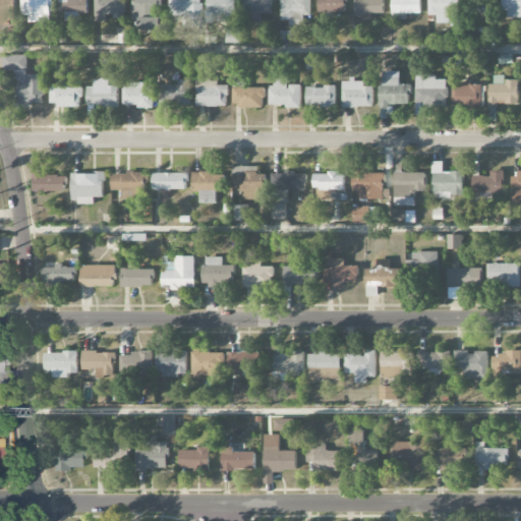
[(0,0),(0,19),(15,19),(14,0),(0,0)]
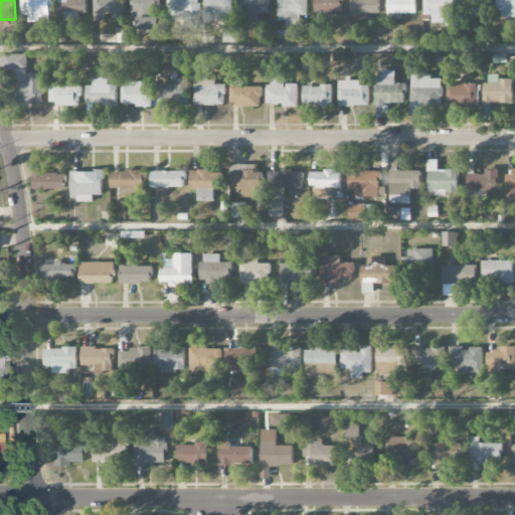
[(28,22),(50,23),(50,0),(21,0),(21,15),(28,15),(28,22)]
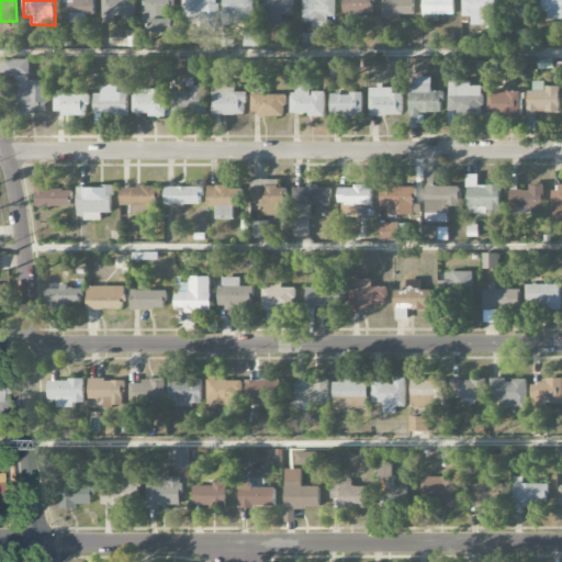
[(63,0),(64,12),(70,12),(70,23),(86,22),(86,15),(96,15),(94,0),(63,0)]
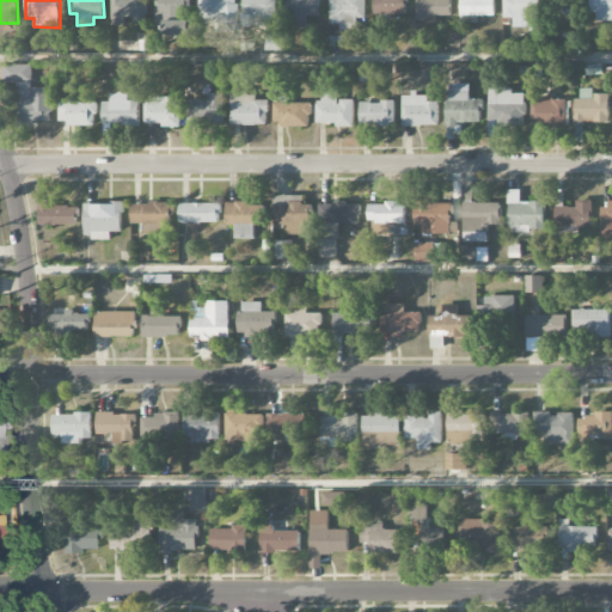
[(111,0),(112,26),(124,25),(124,20),(147,19),(146,0),(111,0)]
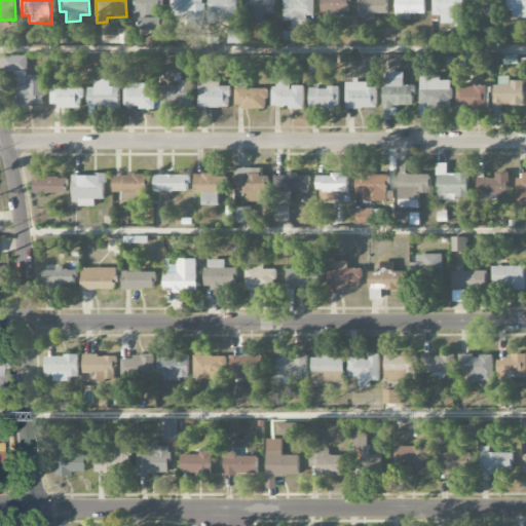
[(133,0),(134,19),(142,19),(142,30),(164,30),(163,0),(133,0)]
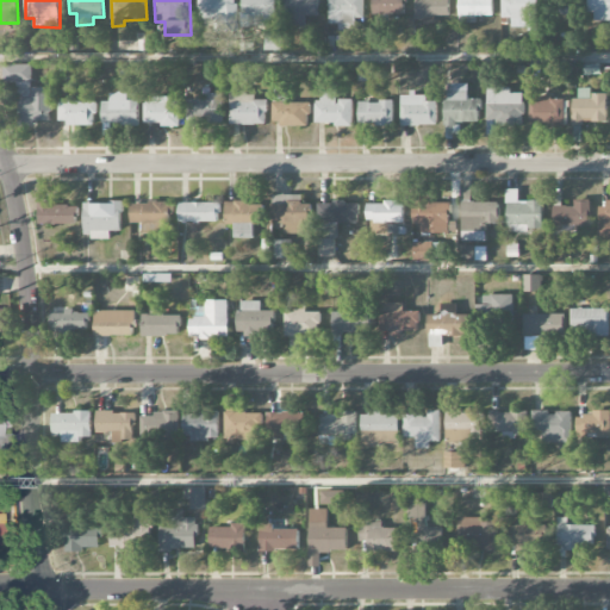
[(198,0),(199,32),(236,31),(235,0),(198,0)]
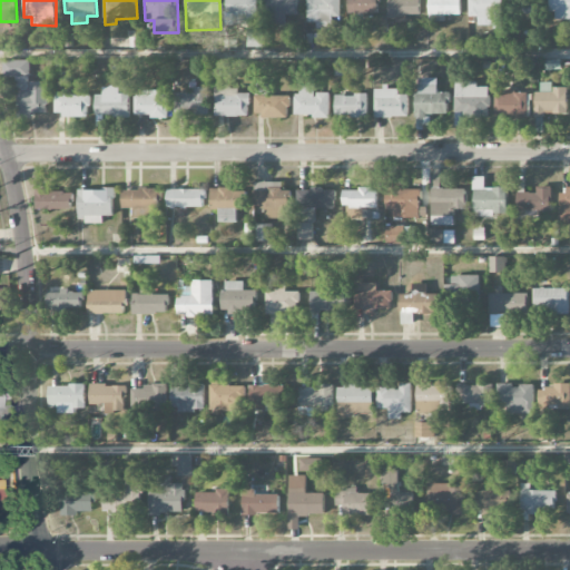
[(258,0),(225,0),(227,25),(258,23),(258,0)]
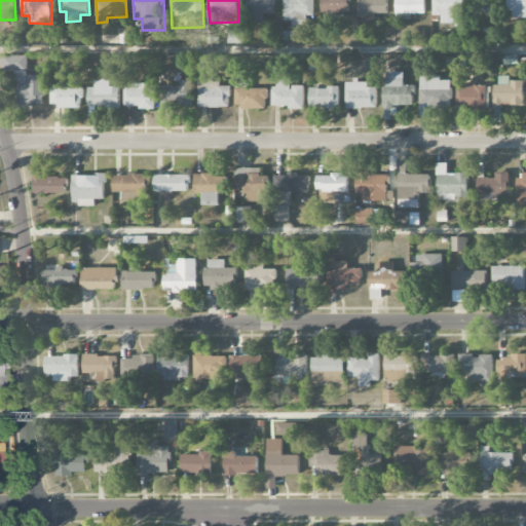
[(246,0),(246,23),(263,23),(263,13),(275,13),(274,0),(246,0)]
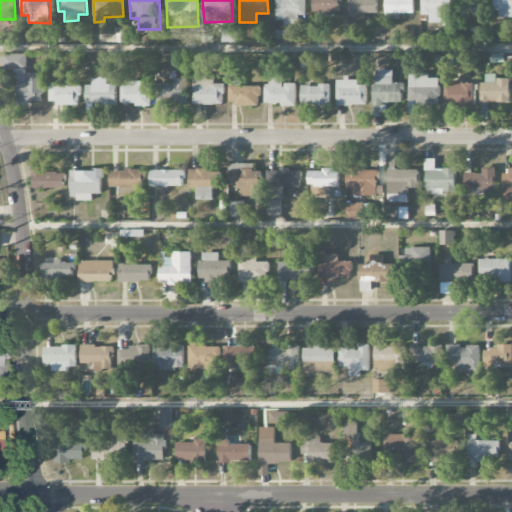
[(304,0),(275,0),(276,20),(305,19),(304,0)]
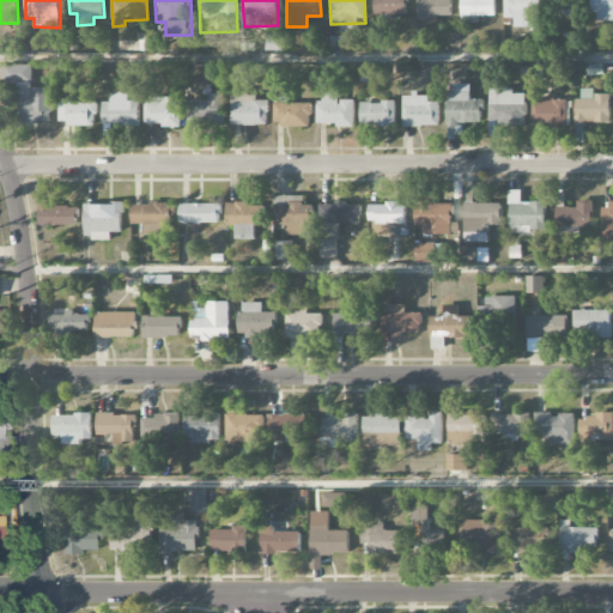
[(381,0),(382,16),(407,14),(406,0),(381,0)]
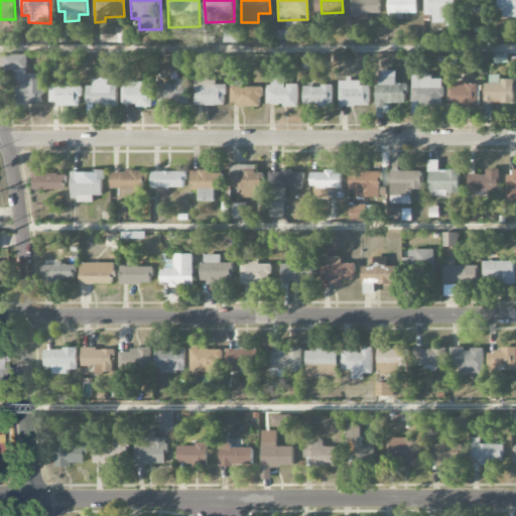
[(351,0),(352,14),(380,14),(380,0),(351,0)]
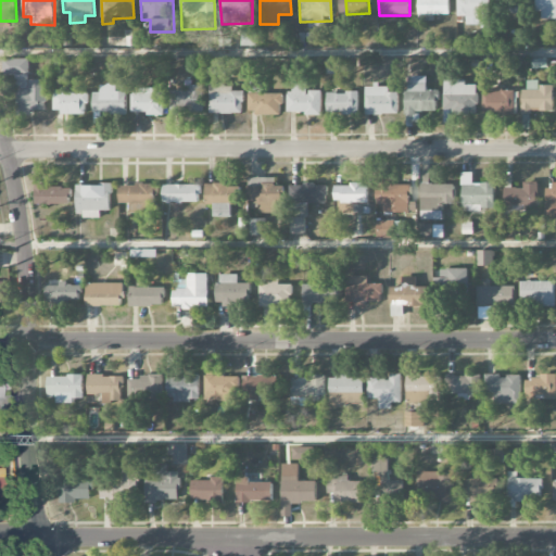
[(417,0),(417,21),(433,21),(433,14),(449,15),(449,0),(417,0)]
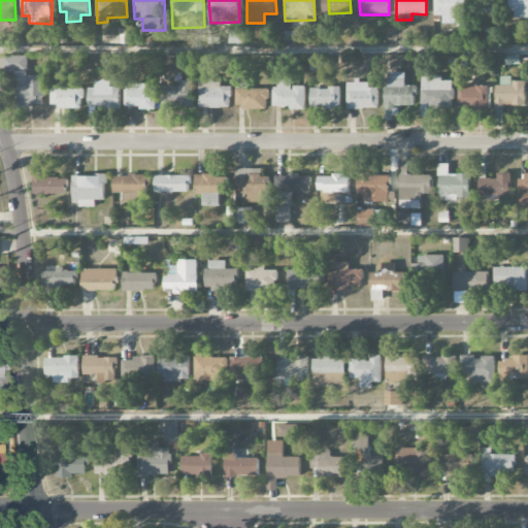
[(441,25),(465,25),(464,0),(433,0),(434,15),(441,15),(441,25)]
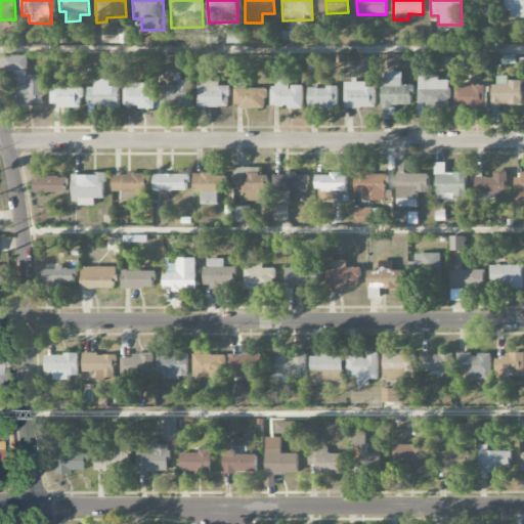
[(480,0),(481,14),(492,14),(491,0),(480,0)]
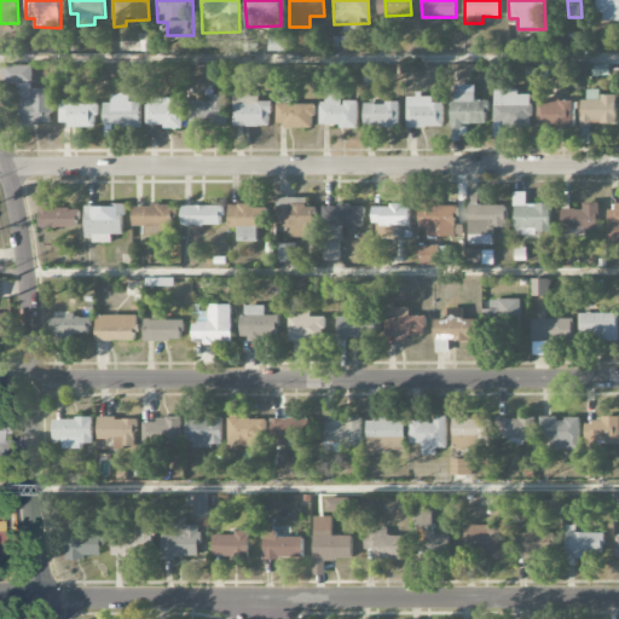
[(618,0),(599,0),(600,23),(618,22),(618,0)]
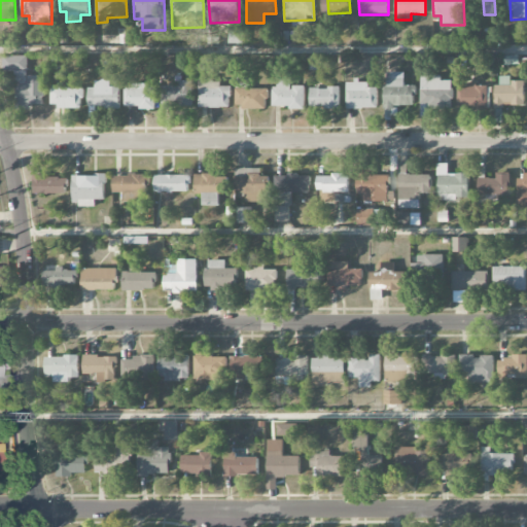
[(3,57),(4,73),(19,73),(19,80),(28,80),(27,56),(3,57)]
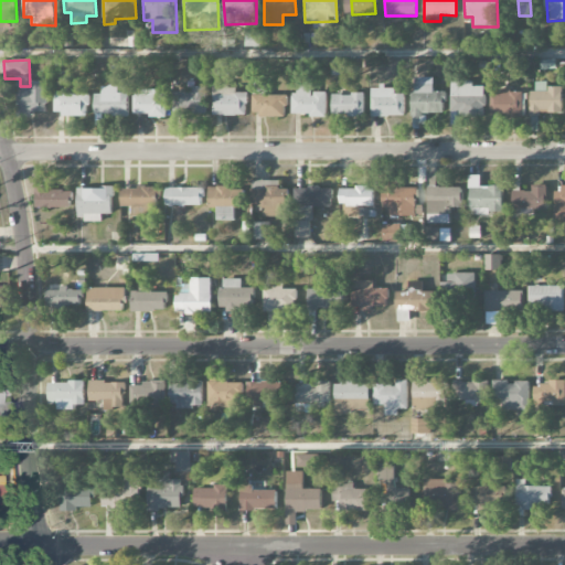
[(413,115),(444,115),(444,93),(434,93),(434,77),(412,78),(413,115)]
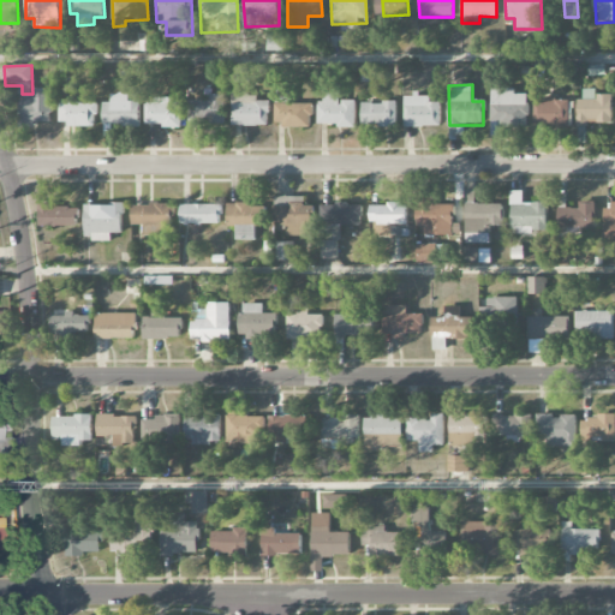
[(514,88),(490,89),(491,136),(505,136),(505,129),(527,127),(527,95),(514,95),(514,88)]
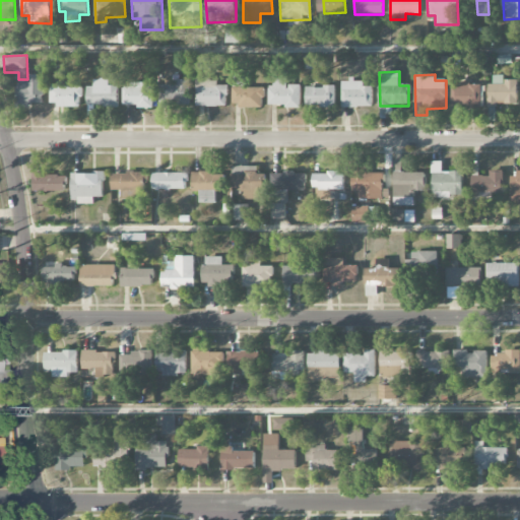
[(211,77),(196,76),(195,107),(228,107),(229,84),(211,83),(211,77)]
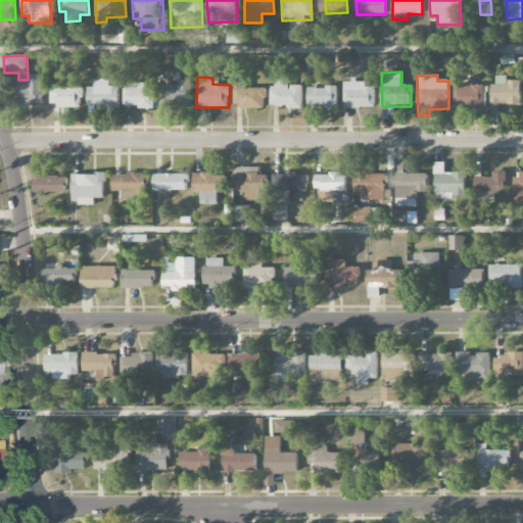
[(270,106),(302,107),(302,86),(289,85),(290,77),(277,77),(277,86),(271,86),(270,106)]
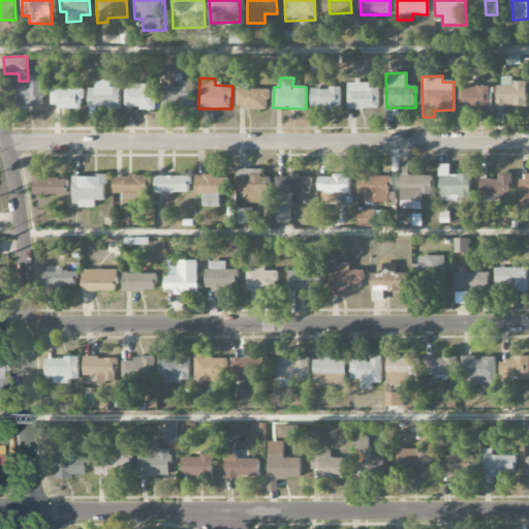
[(30,105),(43,105),(44,81),(26,80),(26,84),(17,84),(16,111),(30,111),(30,105)]
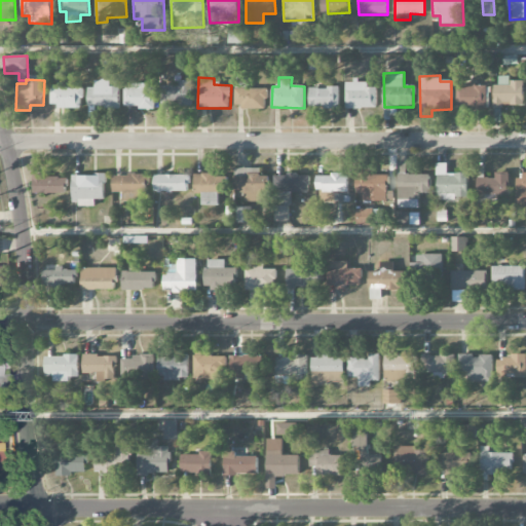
[(88,87),(88,108),(119,108),(120,86),(111,86),(111,80),(95,80),(95,88),(88,87)]
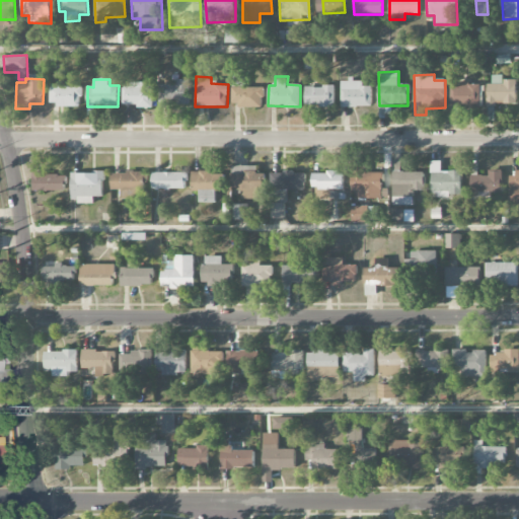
[(176,84),(159,84),(160,105),(191,104),(190,79),(176,80),(176,84)]
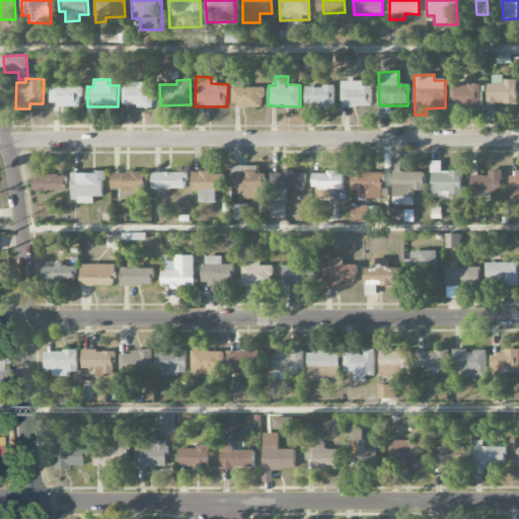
[(341,107),(372,107),(372,86),(363,86),(363,80),(341,80),(341,107)]
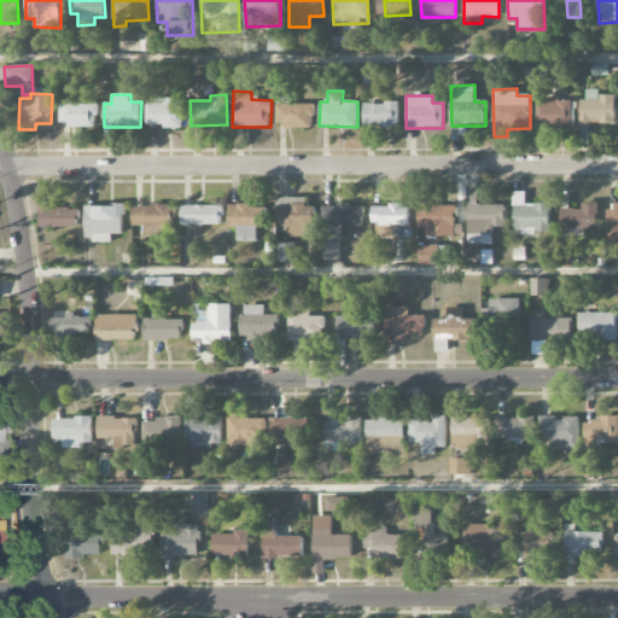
[(579,100),(579,126),(614,126),(616,95),(600,95),(600,100),(579,100)]
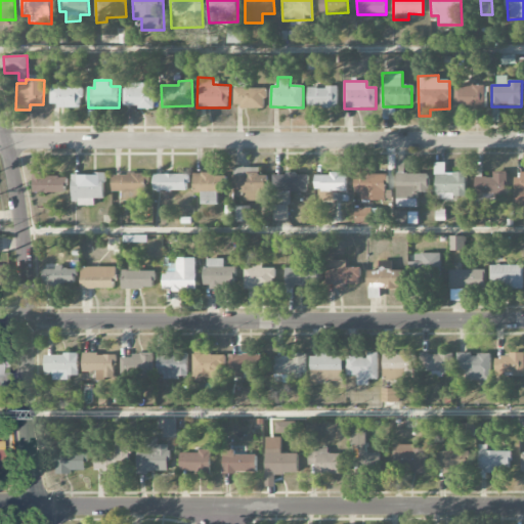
[(485,84),(464,84),(464,88),(454,88),(454,107),(485,107),(485,84)]
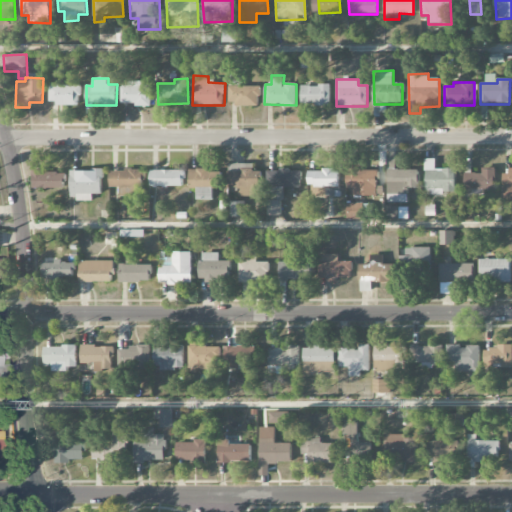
[(121,83),(122,105),(151,105),(150,83),(121,83)]
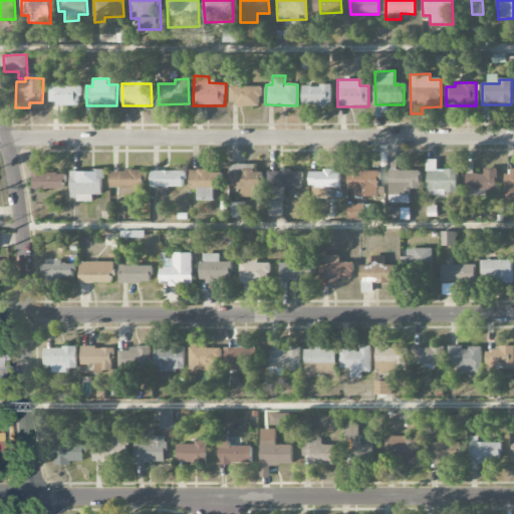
[(81,85),(50,85),(49,105),(81,105),(81,85)]
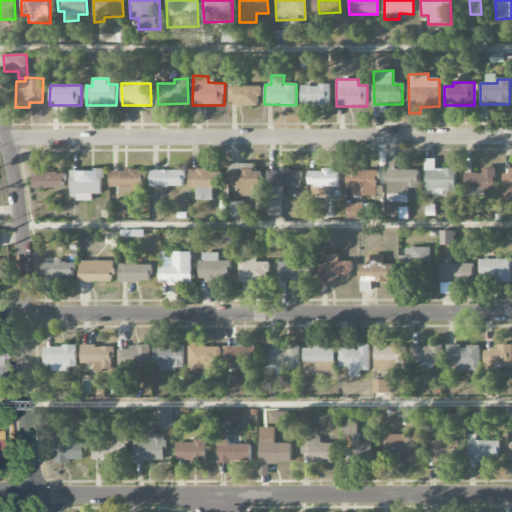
[(260,106),(260,86),(229,85),(229,105),(260,106)]
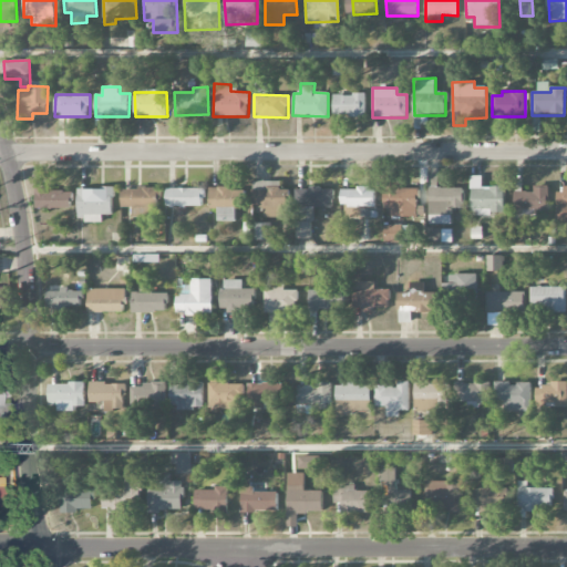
[(366,94),(333,94),(333,116),(366,116),(366,94)]
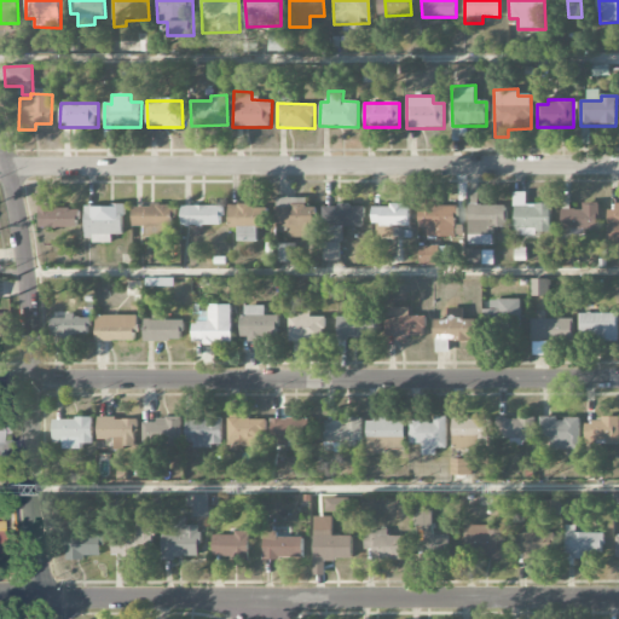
[(469,246),(493,244),(493,227),(507,227),(507,206),(479,206),(479,190),(468,191),(469,246)]
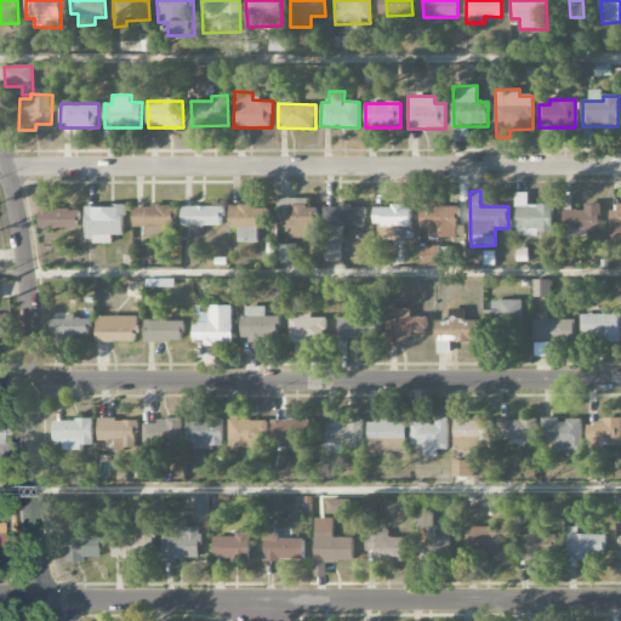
[(553,205),(528,205),(528,193),(516,193),(517,235),(553,235),(553,205)]
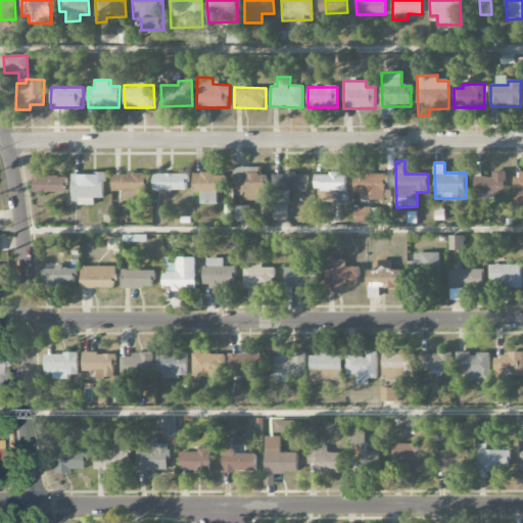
[(266,201),(266,175),(259,175),(259,168),(233,168),(233,191),(244,191),(244,201),(266,201)]
